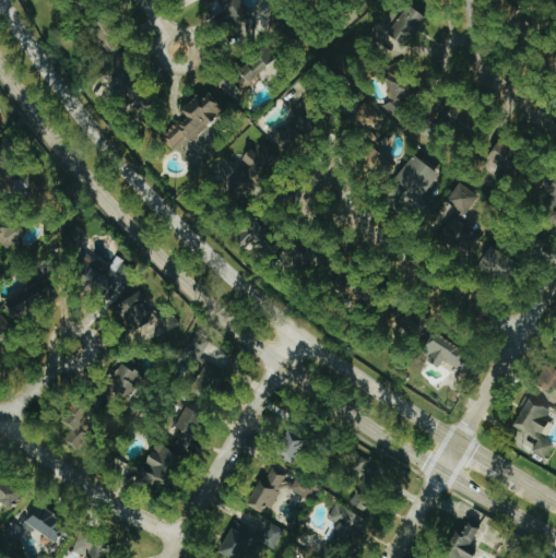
[(224,10),(238,36),(257,26),(241,0),(219,0),(211,4),(216,14),(224,10)]
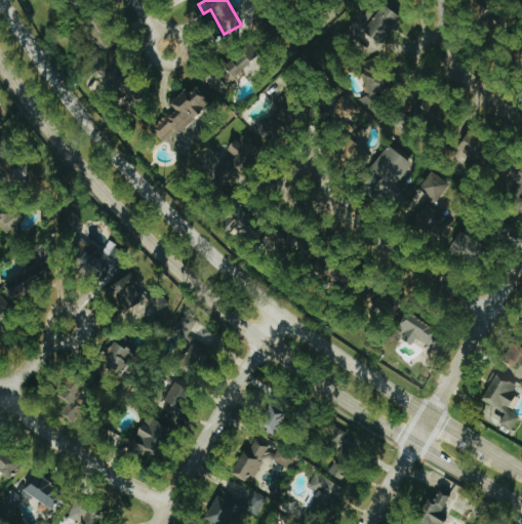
[(378,42),(400,15),(384,3),(362,30),(378,42)]
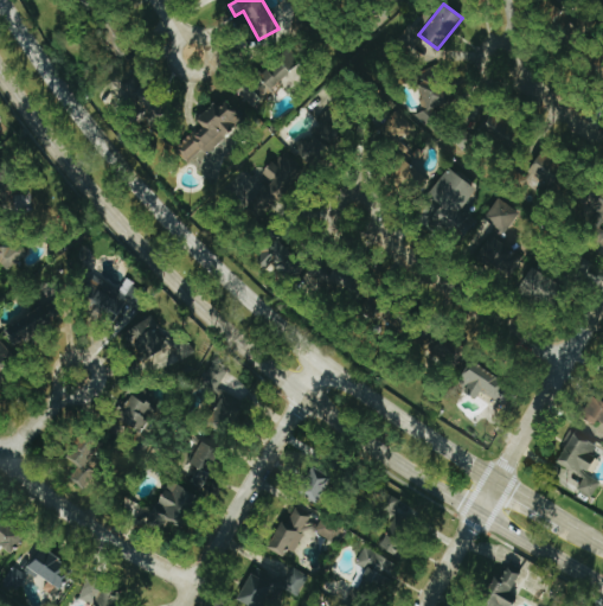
[(127,53),(119,18),(102,21),(110,57),(127,53)]
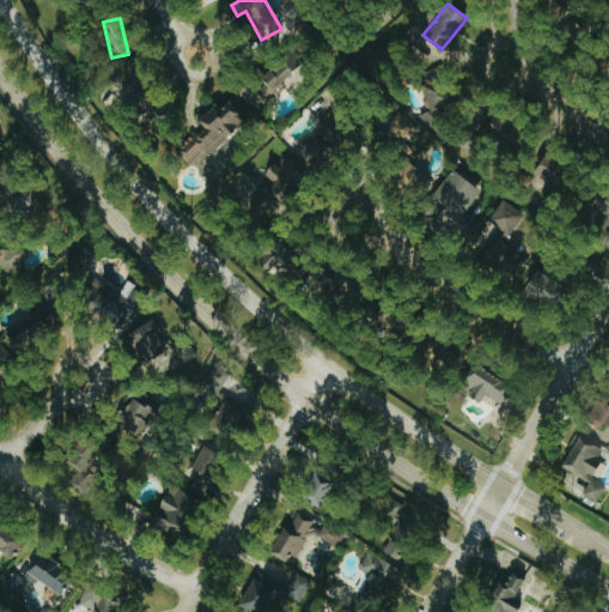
[(261,79),(265,83),(255,92),(245,84),(237,94),(257,113),(286,80),(296,89),(312,71),(288,49),(261,79)]
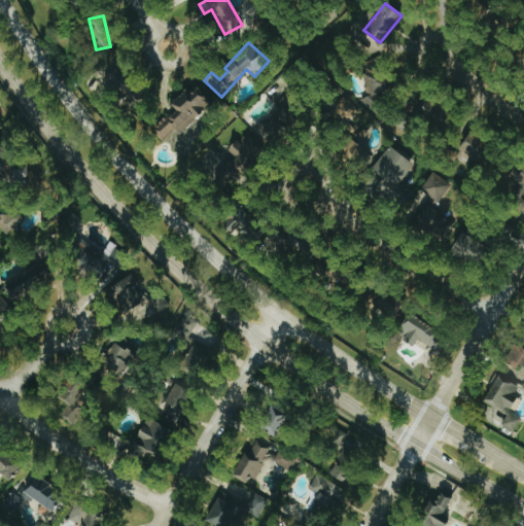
[(367,115),(384,108),(379,96),(392,91),(378,56),(357,65),(370,94),(359,98),(367,115)]
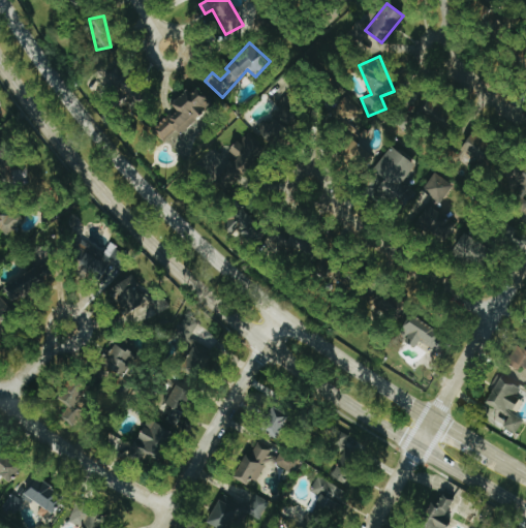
[(122,104),(136,109),(140,97),(133,95),(135,87),(126,84),(130,70),(109,64),(103,83),(126,90),(122,104)]
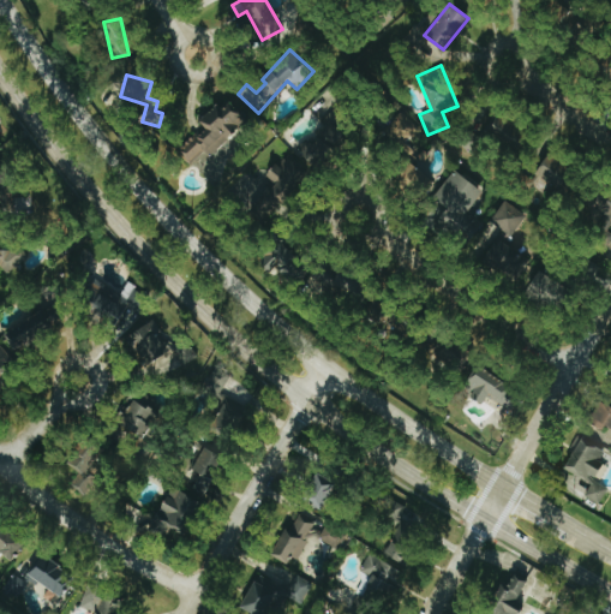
[(246,124),(228,97),(198,118),(204,127),(177,147),(186,161),(204,148),(207,150),(246,124)]
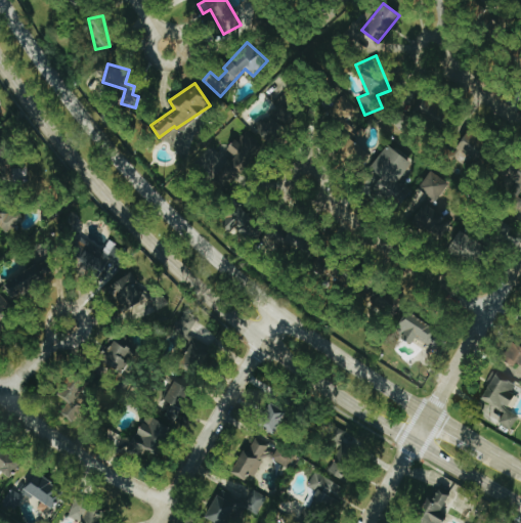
[(288,124),(306,106),(289,87),(269,104),(288,124)]
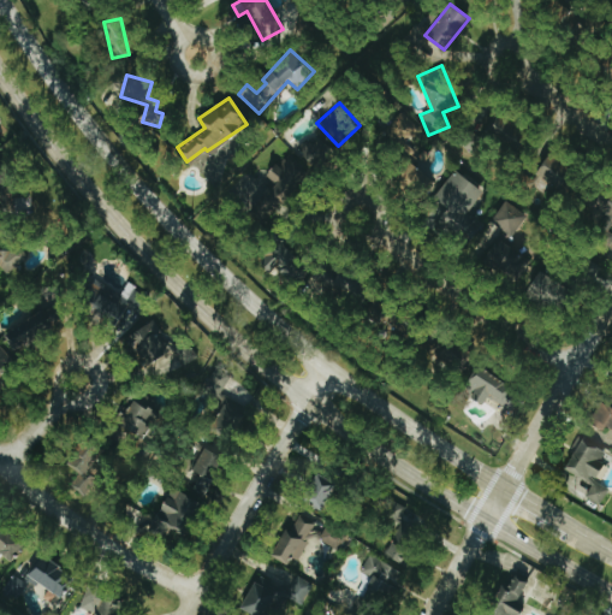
[(486,130),(514,143),(522,124),(495,112),(486,130)]
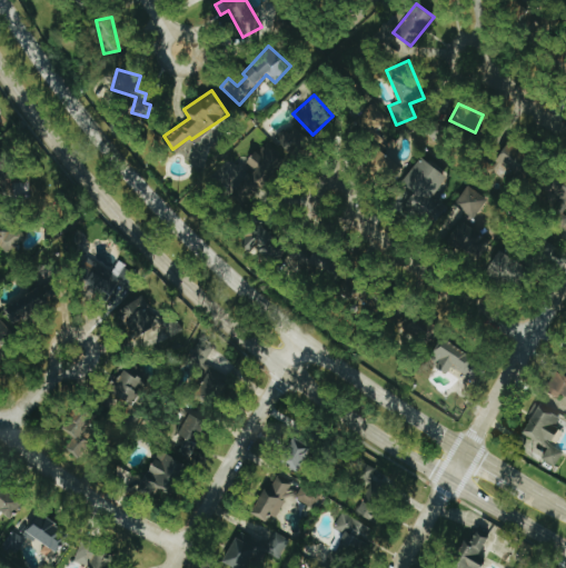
[(275,138),(291,157),(309,140),(291,121),(275,138)]
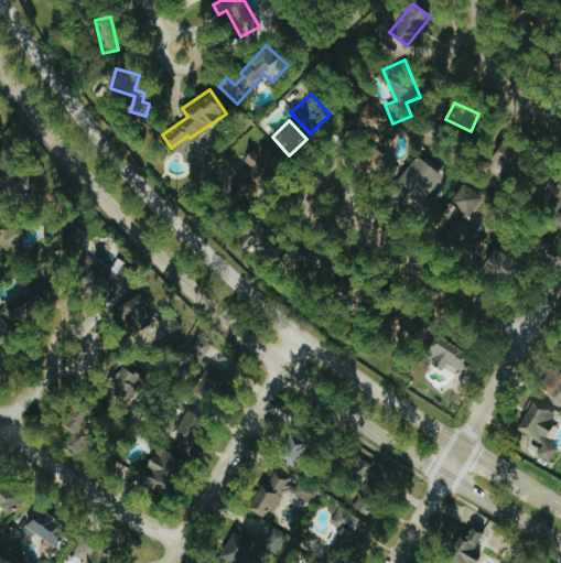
[(240,163),(261,182),(284,157),(266,139),(254,151),(252,150),(240,163)]
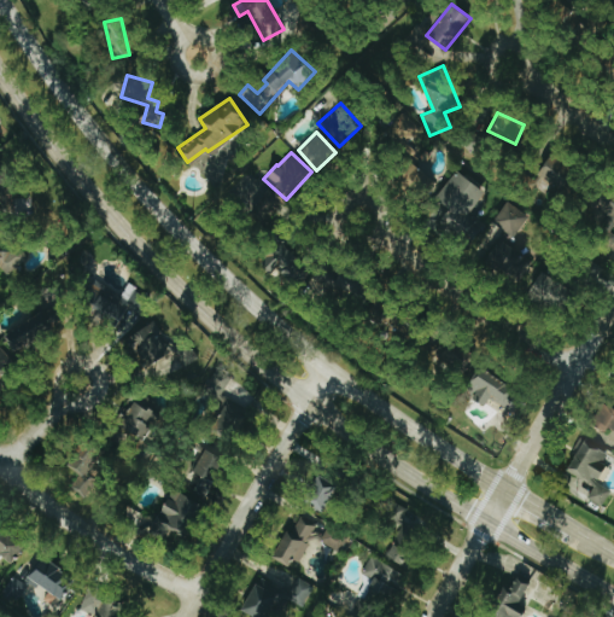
[(561,191),(576,170),(551,153),(530,184),(544,193),(550,184),(561,191)]
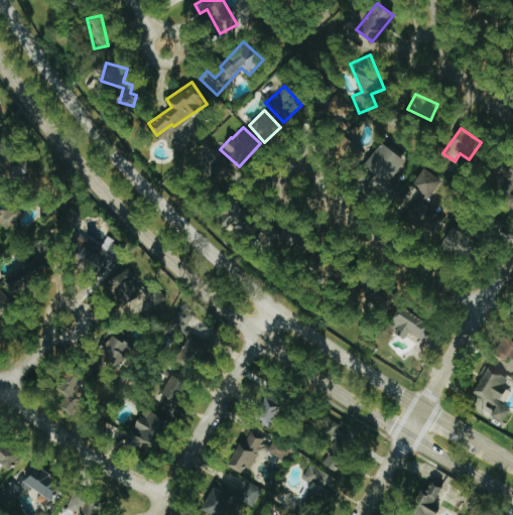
[(356,147),(345,136),(334,147),(345,159),(356,147)]
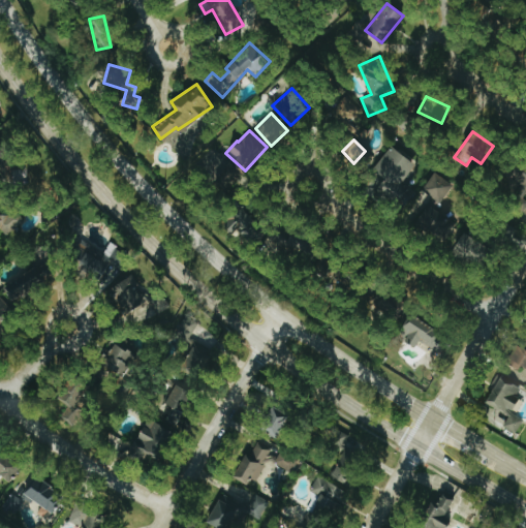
[(373,168),(385,178),(379,187),(404,204),(413,191),(401,183),(414,163),(390,146),(373,168)]
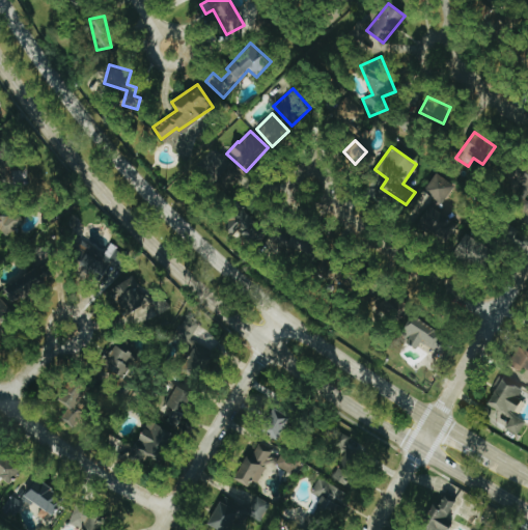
[(527,190),(527,166),(523,162),(504,183),(521,198),(527,190)]
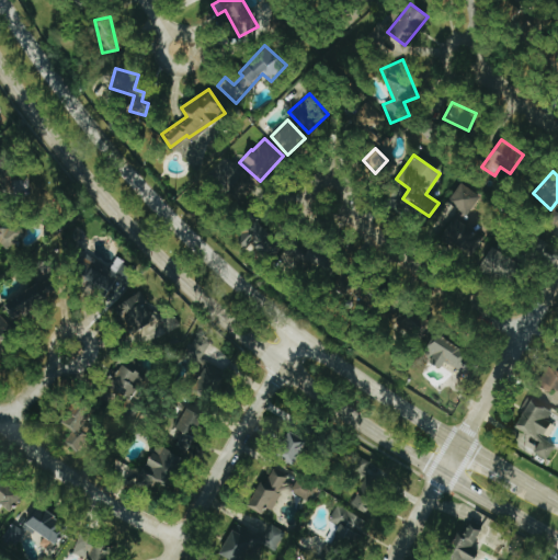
[(479,195),(459,182),(446,203),(467,215),(479,195)]
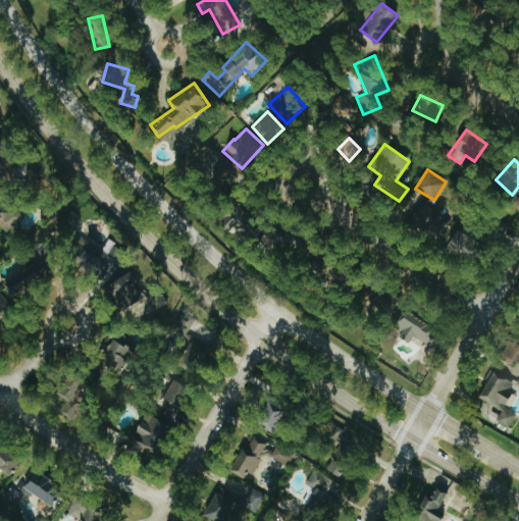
[(411,216),(428,232),(443,218),(424,201),(411,216)]
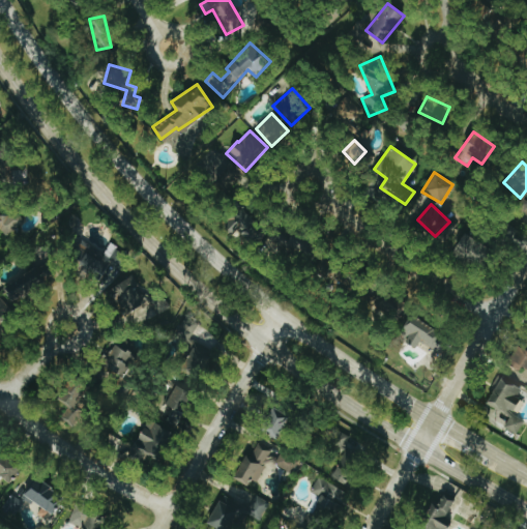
[(0,230),(4,235),(22,221),(10,208),(0,217),(0,230)]
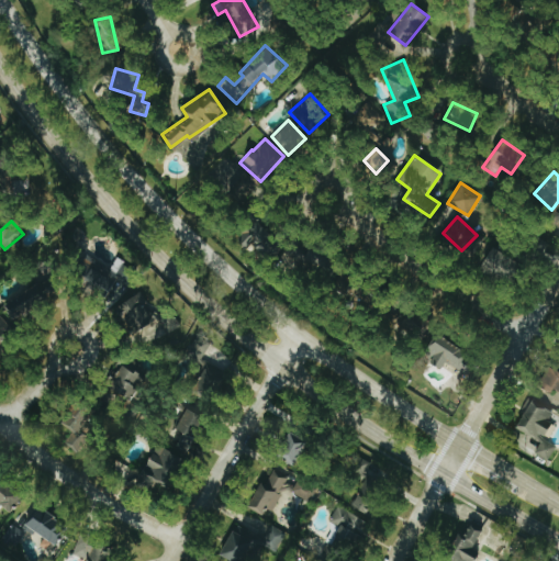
[(243,246),(264,236),(256,221),(235,231),(243,246)]
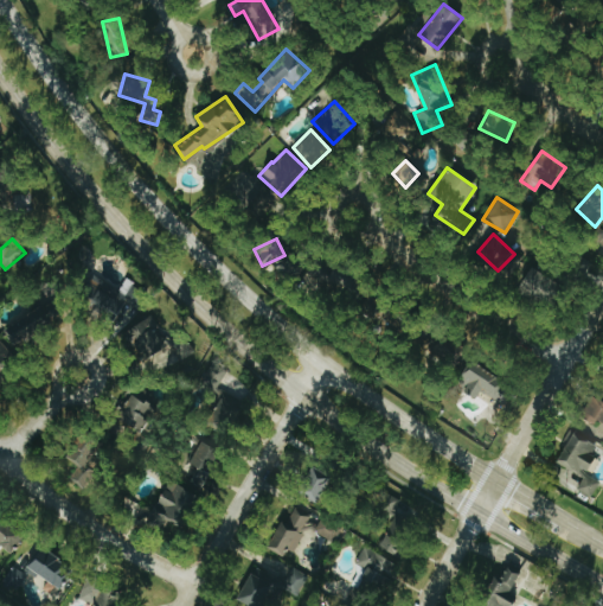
[(550,307),(564,286),(532,266),(518,287),(550,307)]
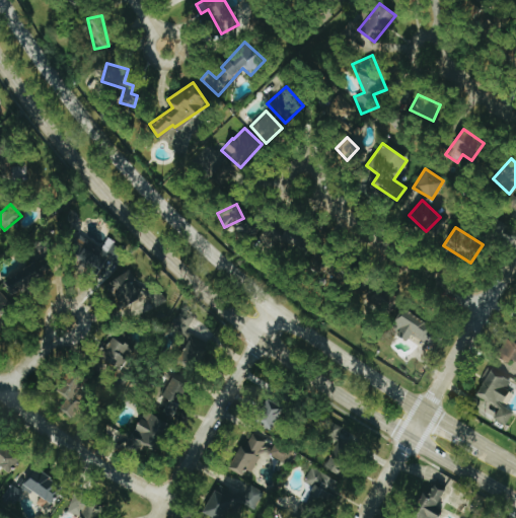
[(69,265),(94,277),(102,260),(114,265),(122,246),(104,239),(102,243),(83,234),(69,265)]
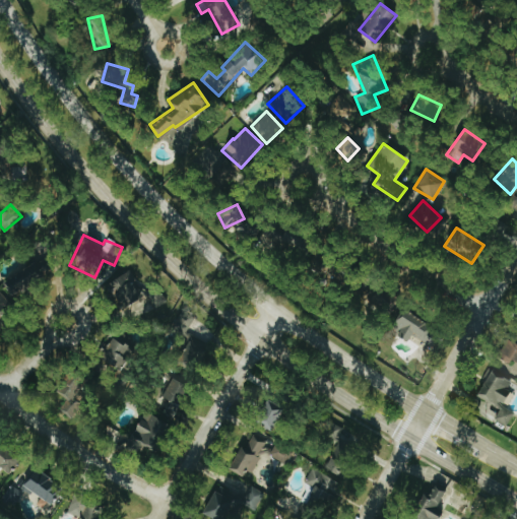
[(43,276),(36,265),(5,283),(12,296),(43,276)]
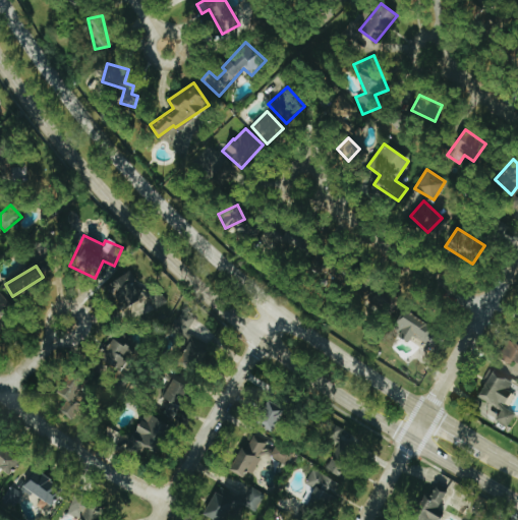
[(123,308),(145,293),(127,270),(106,286),(123,308)]
